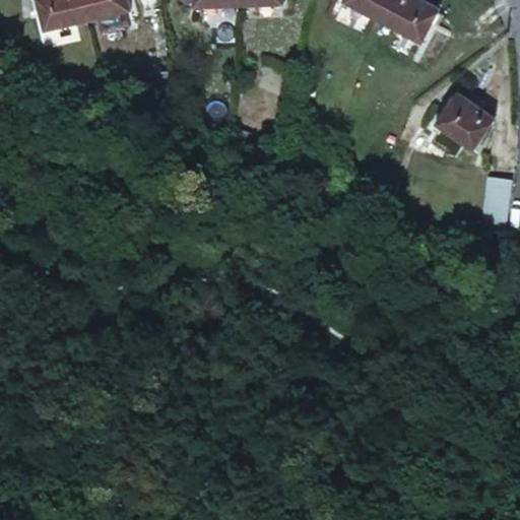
[(80,0),(37,0),(44,29),(85,20),(83,9),(80,0)]
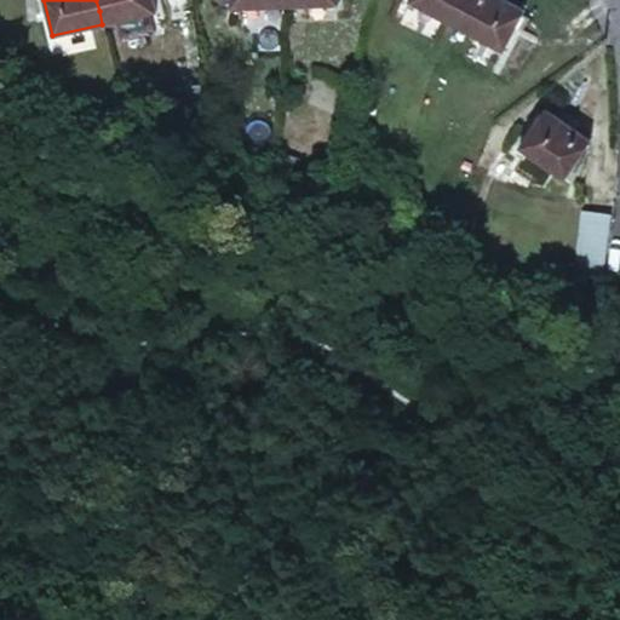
[(150,0),(96,0),(99,11),(102,24),(153,12),(150,0)]
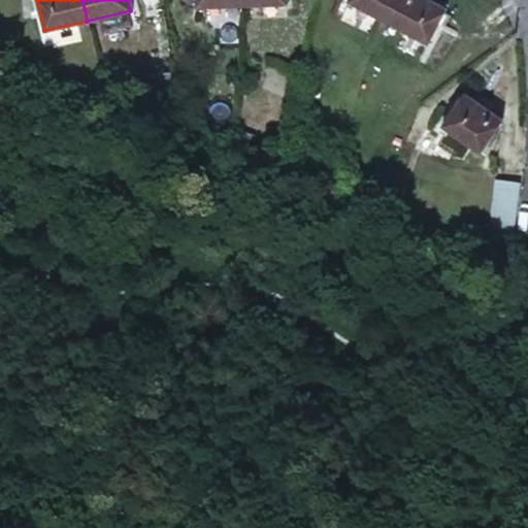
[(352,0),(350,3),(388,24),(399,0),(352,0)]
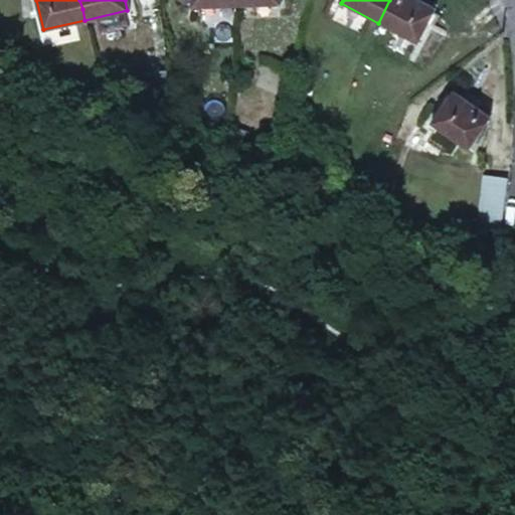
[(389,0),(378,23),(417,44),(436,9),(418,0),(389,0)]
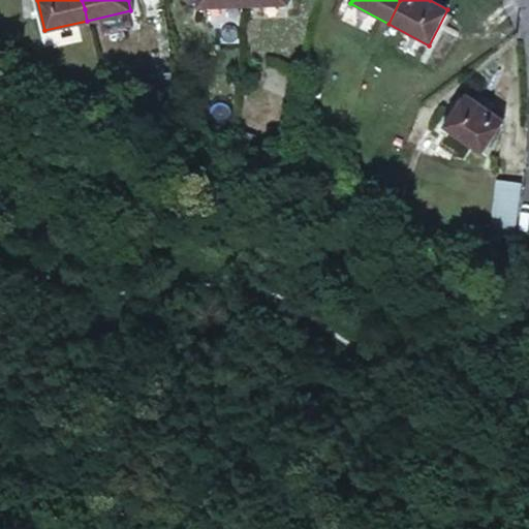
[(503,120),(466,96),(443,129),(481,153),(503,120)]
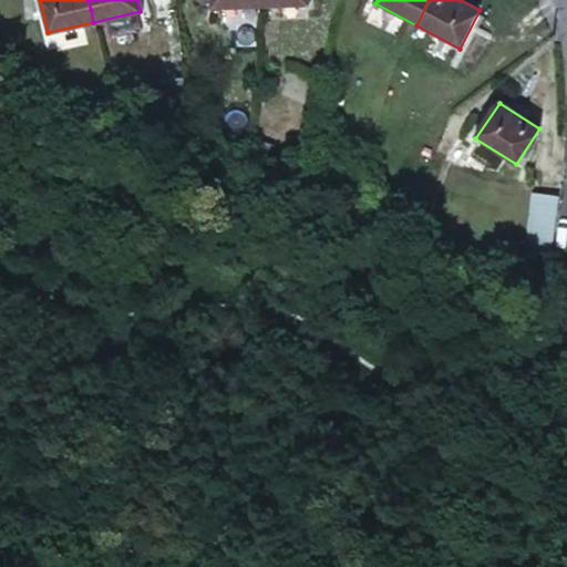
[(559,222),(562,202),(533,198),(526,241),(556,247),(559,222)]
